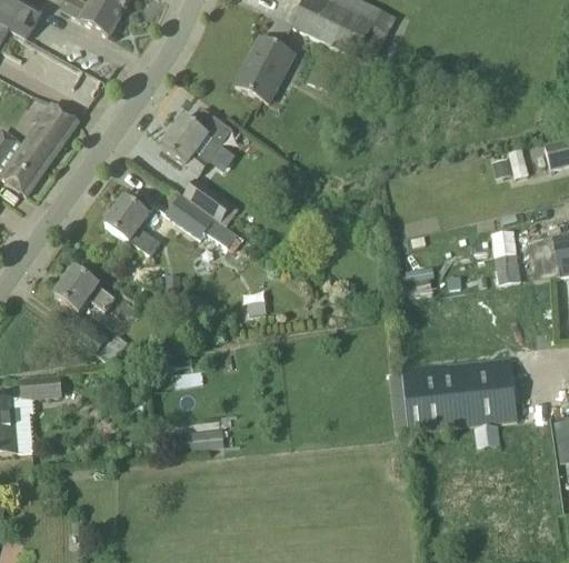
[(0,0),(0,24),(9,29),(28,40),(45,11),(23,0),(0,0)]
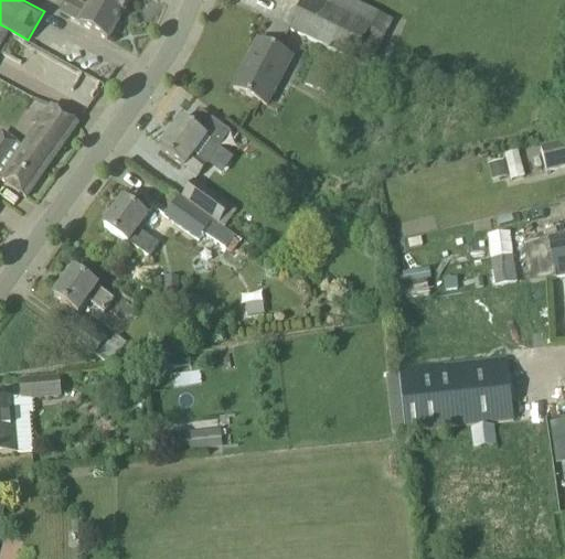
[(107,35),(120,11),(102,0),(87,0),(86,2),(82,0),(62,0),(59,7),(80,19),(78,20),(107,35)]
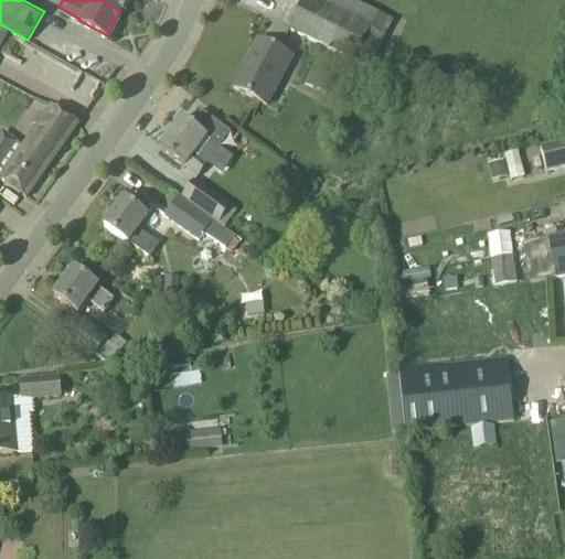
[(102,0),(120,11),(126,0),(102,0)]
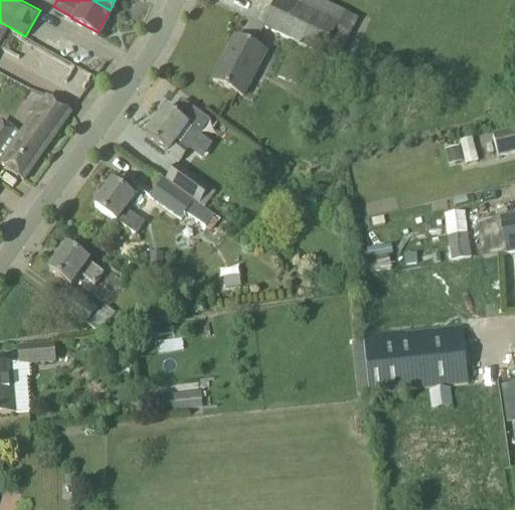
[(336,59),(352,28),(294,0),(274,0),(262,23),(280,32),(320,51),(321,51),(336,59)]
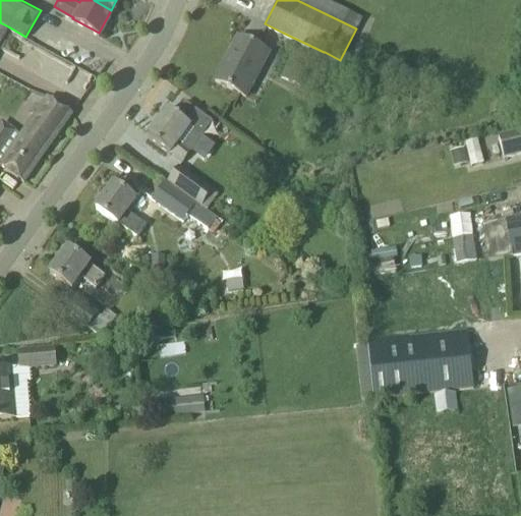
[(268,49),(255,43),(237,33),(215,77),(244,93),(268,49)]
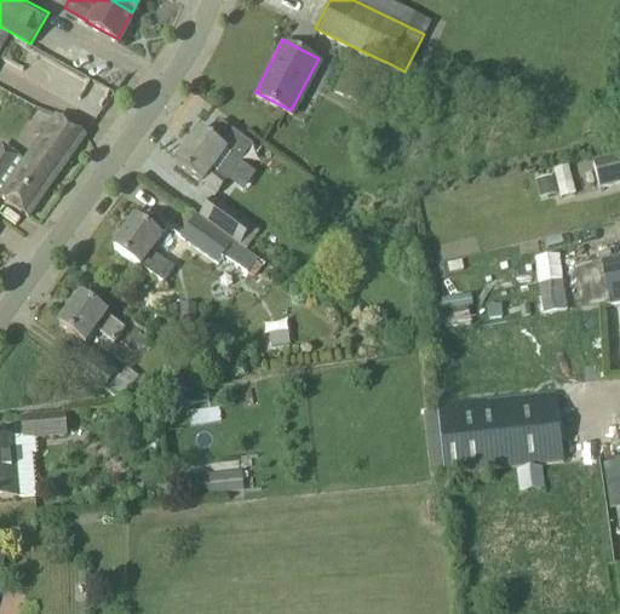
[(350,50),(331,89),(357,102),(377,63),(350,50)]
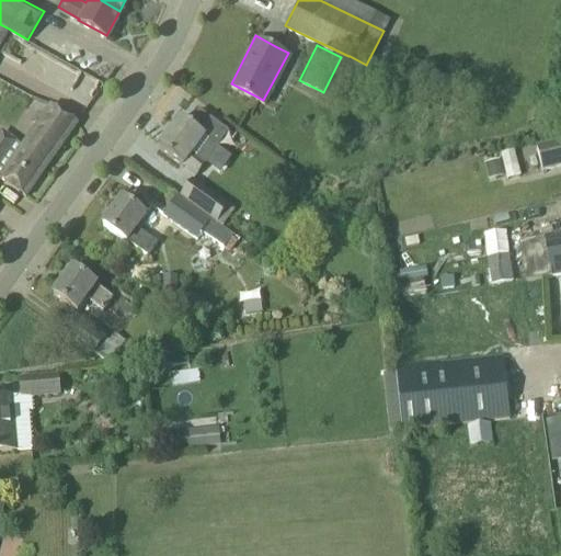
[(32,118),(35,121),(21,142),(2,128),(0,132),(0,165),(3,167),(0,171),(0,174),(25,193),(78,118),(50,100),(39,116),(35,114),(32,118)]
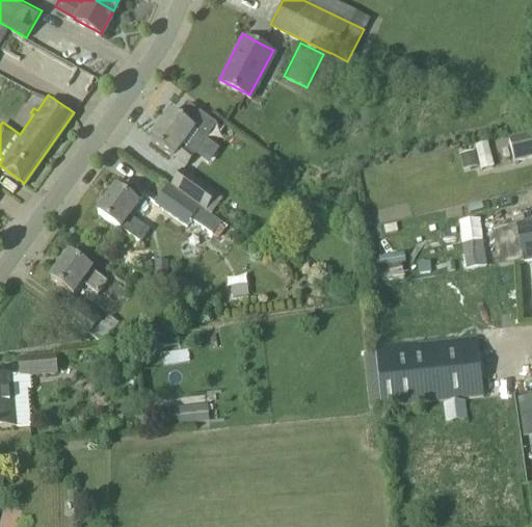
[(205,112),(188,100),(178,113),(170,108),(150,136),(174,154),(175,153),(187,162),(195,151),(217,121),(205,112)]
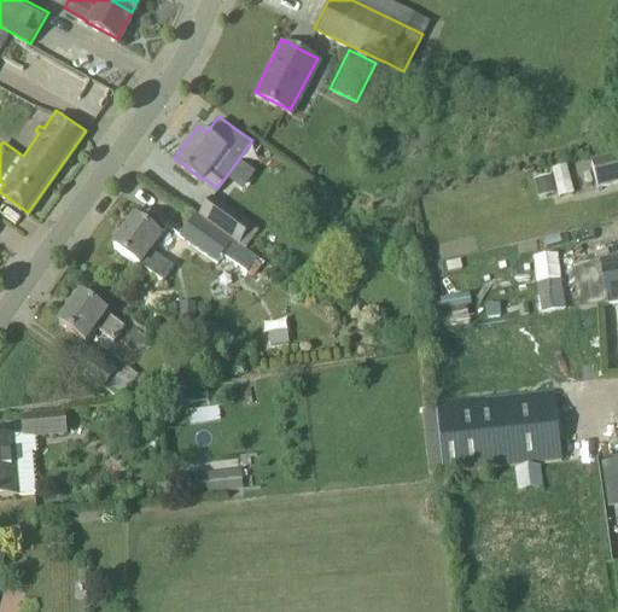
[(617,151),(590,159),(595,182),(617,176),(617,151)]
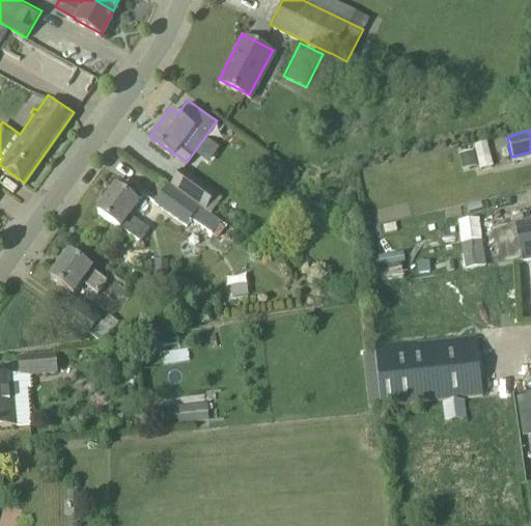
[(463,147),(465,164),(494,161),(491,137),(477,139),(478,146),(463,147)]
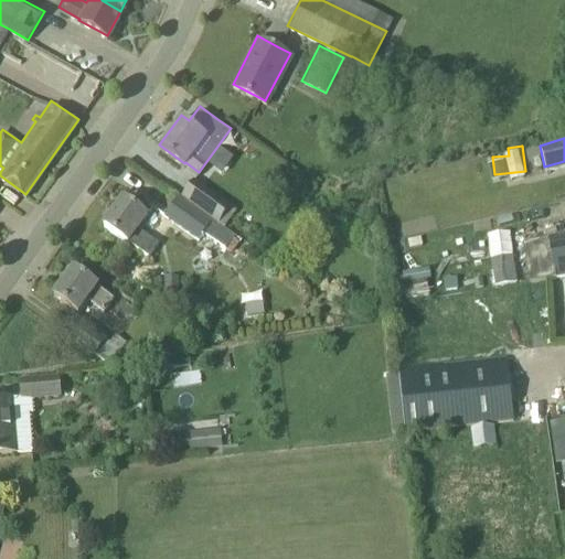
[(231,201),(194,175),(182,193),(224,223),(235,207),(228,203),(231,201)]
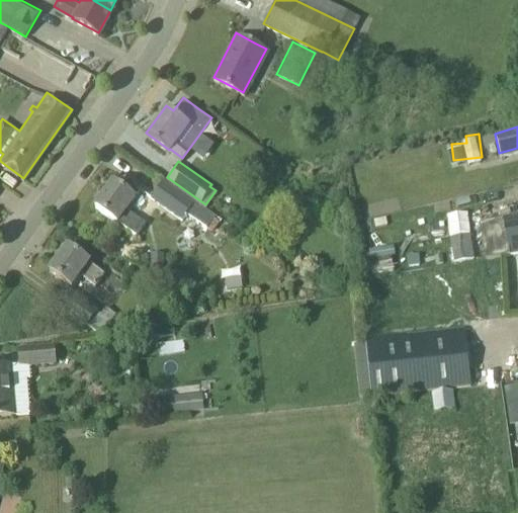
[(213,212),(162,176),(151,193),(181,216),(185,209),(205,224),(213,212)]
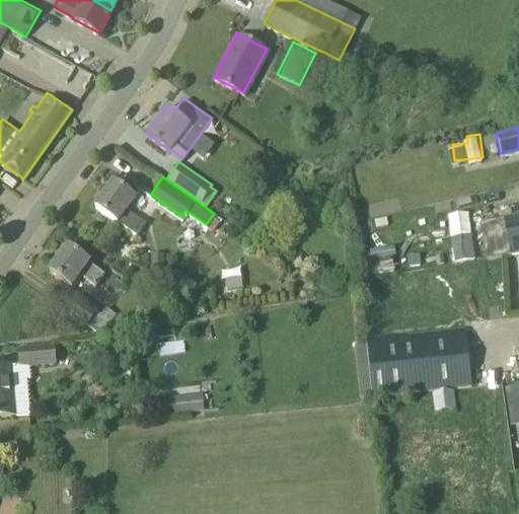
[(133,195),(113,180),(95,205),(116,219),(117,218),(136,231),(144,220),(125,207),(133,195)]
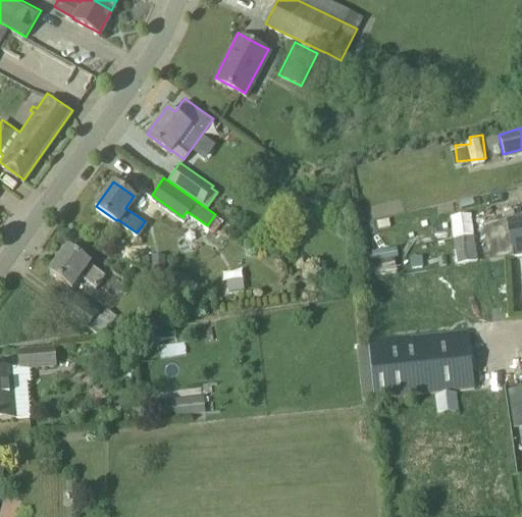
[(458,260),(480,258),(475,210),(453,212),(458,260)]
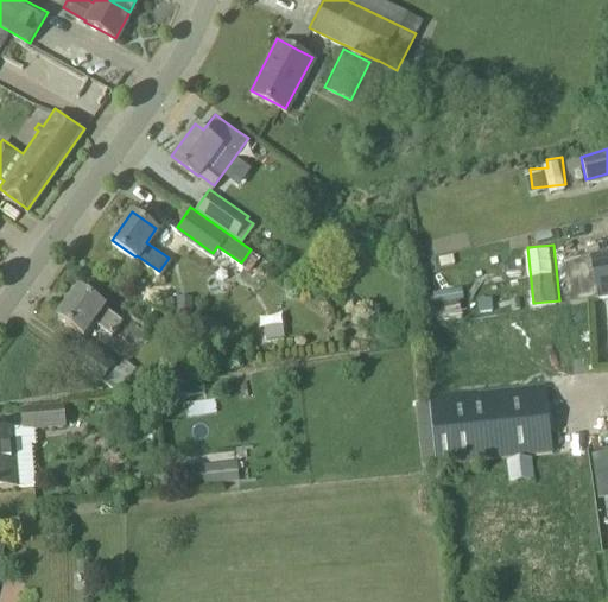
[(607,249),(563,258),(570,299),(607,292),(607,249)]
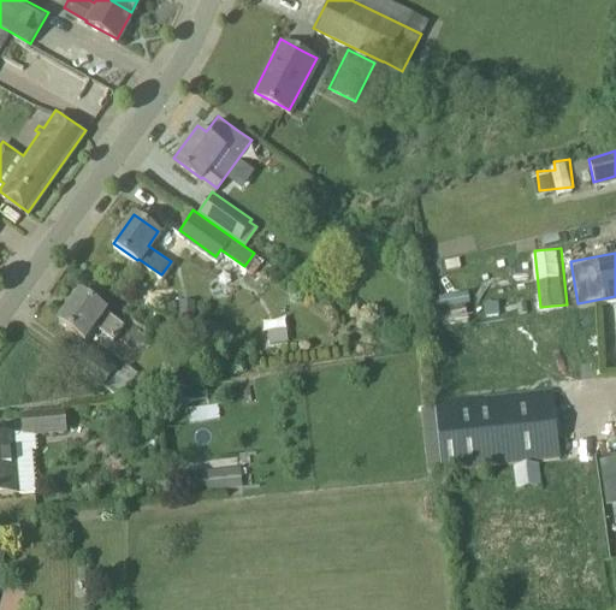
[(123,321),(99,303),(80,290),(58,319),(83,337),(94,323),(113,336),(123,321)]
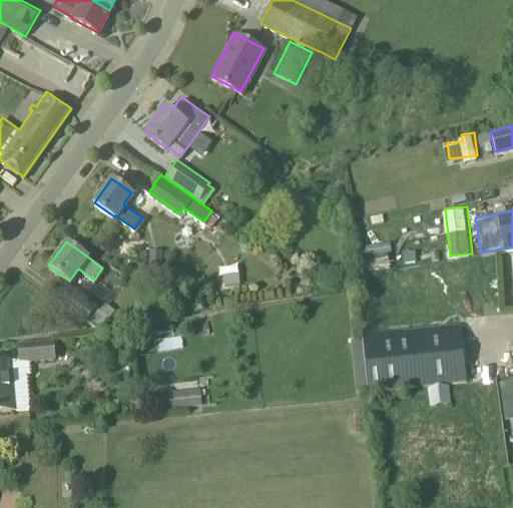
[(393,262),(393,243),(368,244),(369,263),(393,262)]
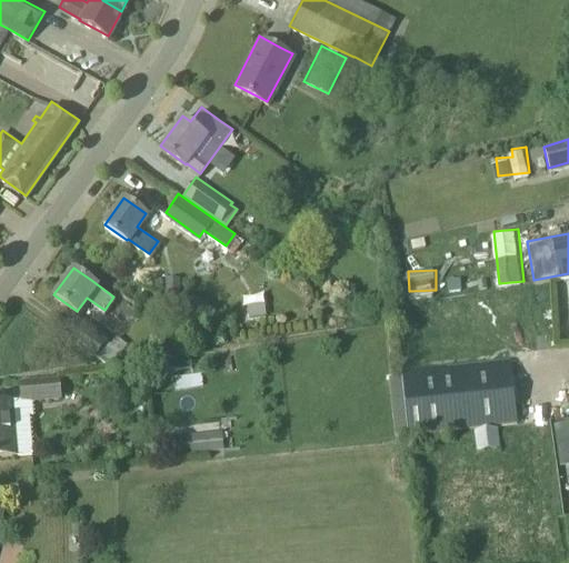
[(456,277),(446,278),(448,290),(452,289),(461,288),(460,281),(456,277)]
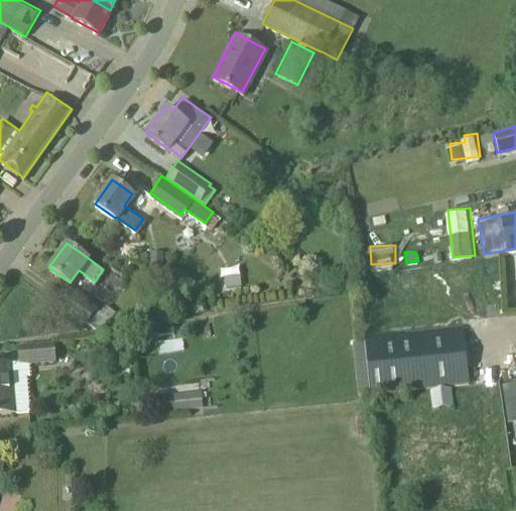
[(96,305),(67,285),(56,299),(86,320),(97,328),(99,326),(103,328),(116,309),(105,302),(100,308),(96,305)]
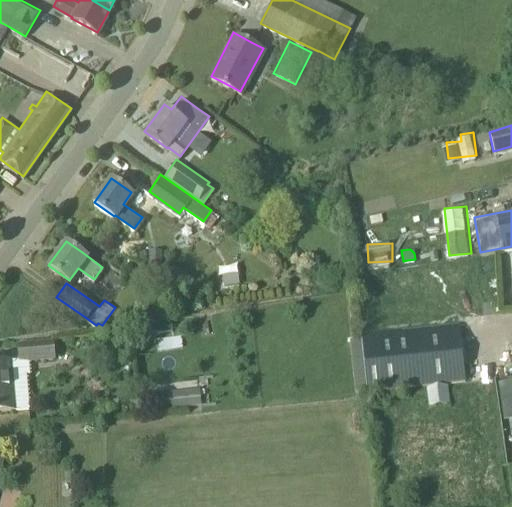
[(356,336),(349,337),(354,389),(367,388),(369,387),(465,377),(458,325),(458,322),(361,332),(361,336),(356,336)]
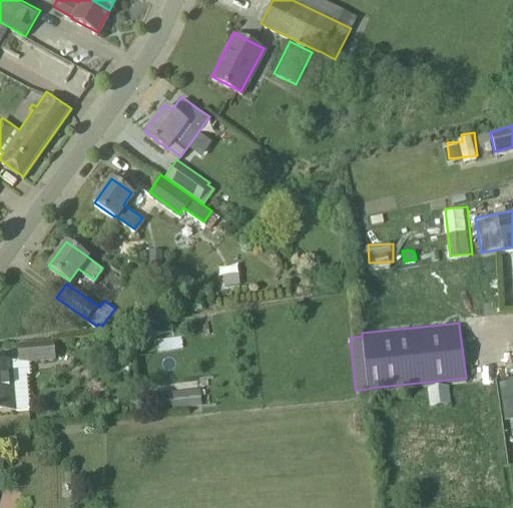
[(0,408),(13,408),(30,407),(26,373),(30,373),(29,358),(52,356),(51,340),(18,343),(19,358),(9,359),(0,359),(0,408)]
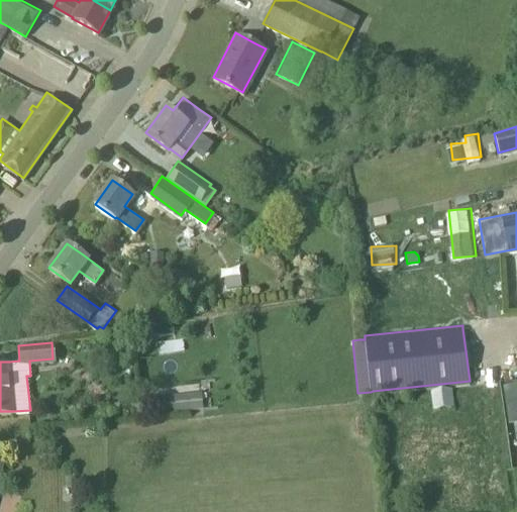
[(510,419),(516,419),(516,379),(508,380),(510,419)]
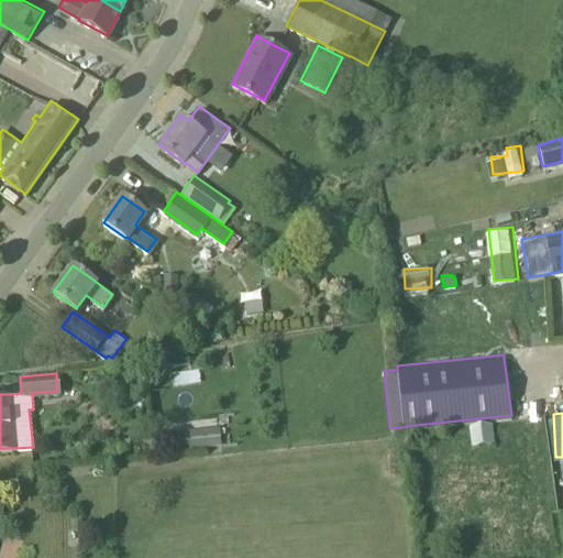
[(472,445),(495,442),(492,420),(470,424),(472,445)]
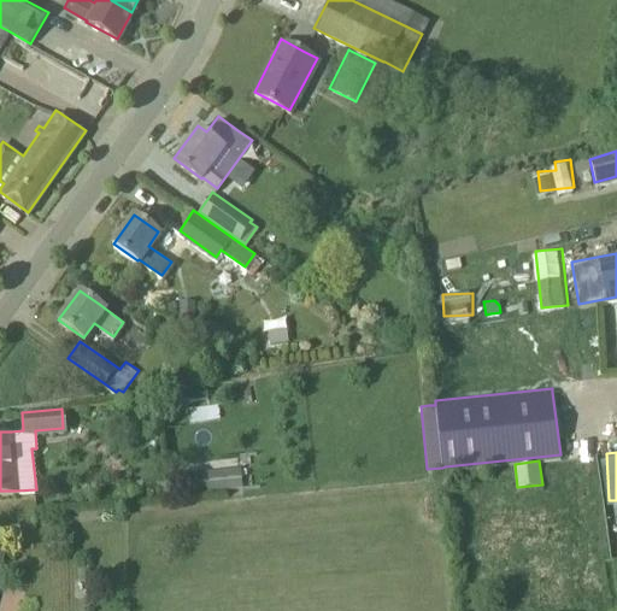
[(189,489),(242,483),(240,466),(188,473),(189,489)]
